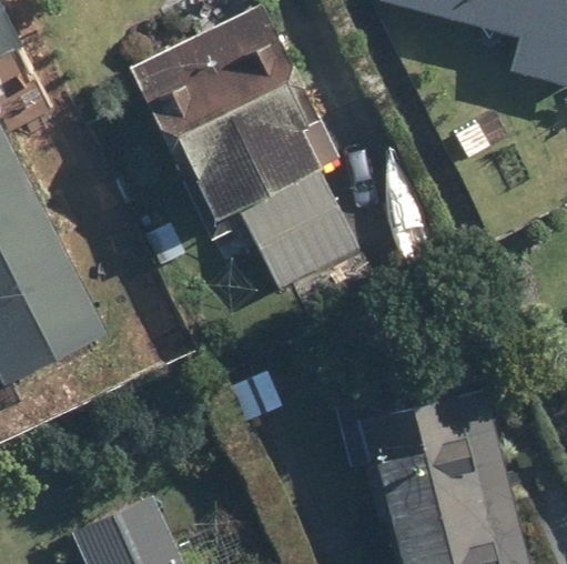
[(566,0),(378,0),(378,3),(518,34),(509,77),(566,89),(566,0)]
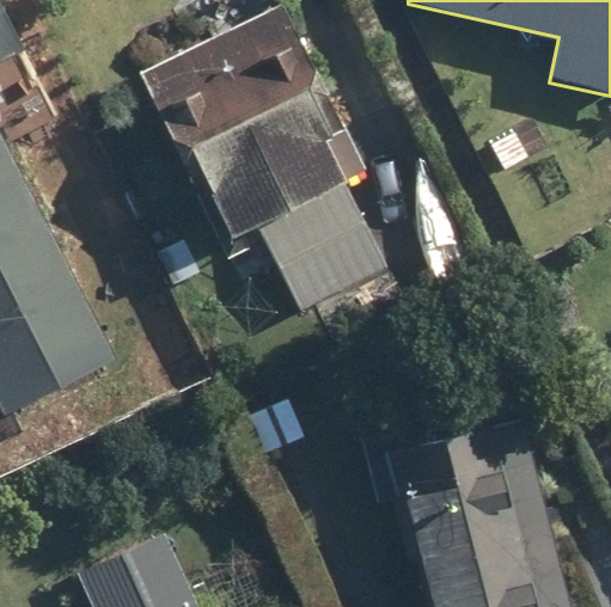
[(347,177),(362,170),(287,5),(144,71),(219,233),(249,219),(292,311),(388,267),(347,177)]
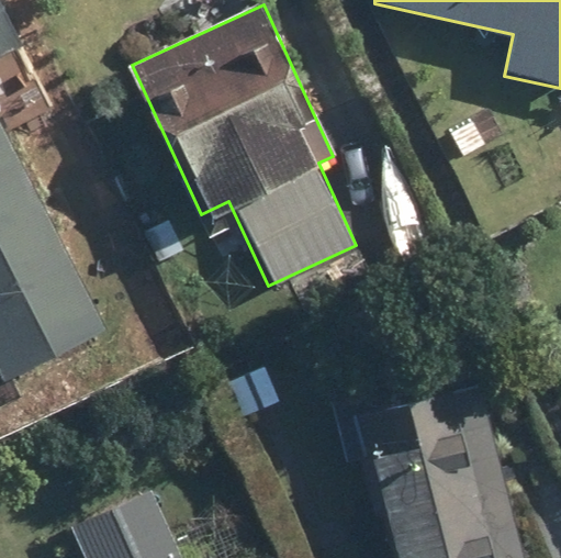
[(0,378),(103,328),(0,118),(0,57),(20,48),(0,8),(0,378)]
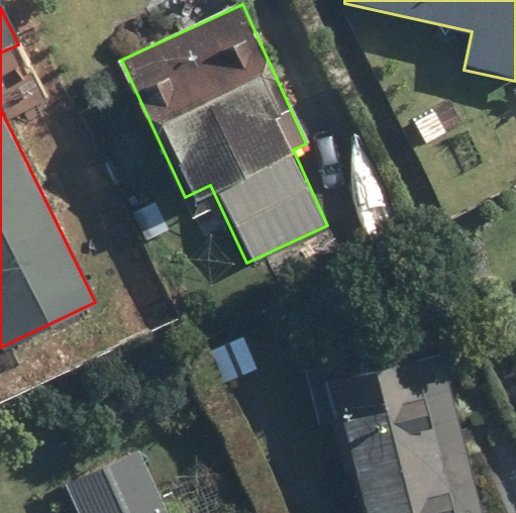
[(330,360),(302,367),(318,429),(343,423),(366,512),(483,512),(441,348),(334,376),(330,360)]
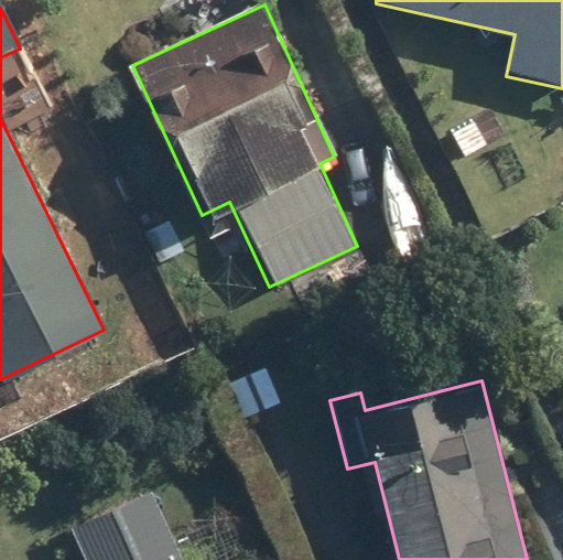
[(183,559),(149,487),(71,526),(87,559),(183,559)]
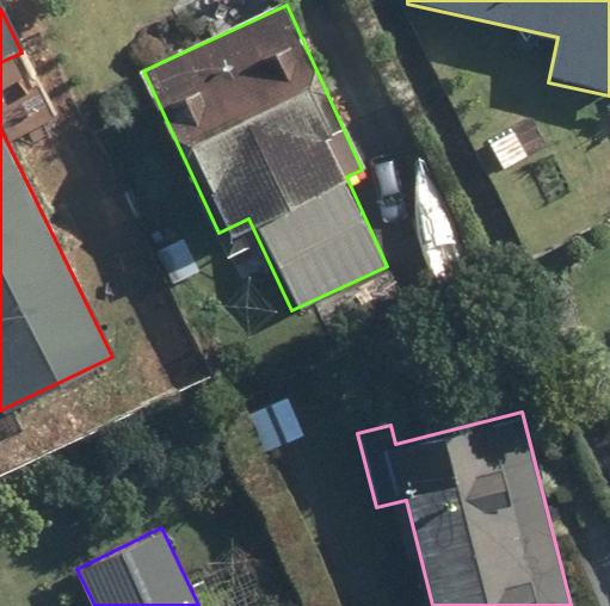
All buildings are outlined.
